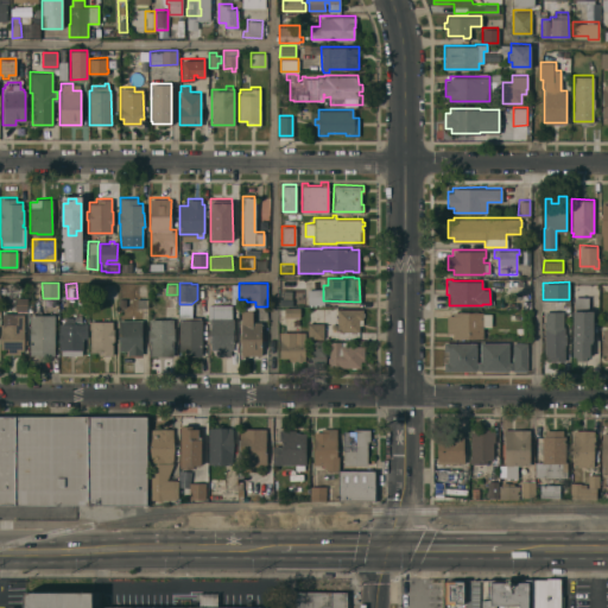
[(16,296),(27,296),(27,310),(16,310),(16,296)]
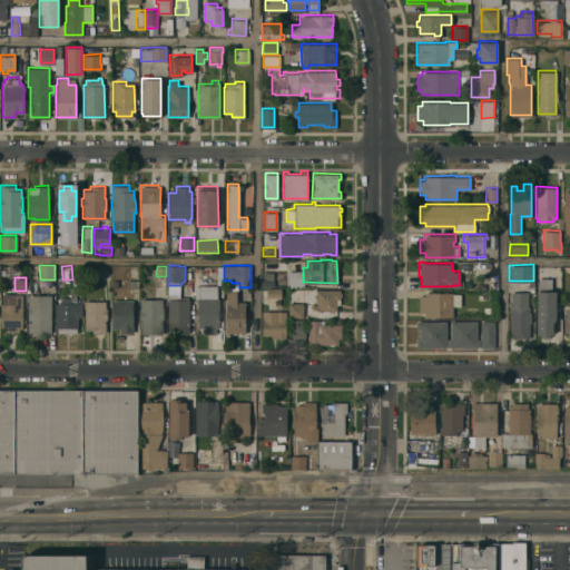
[(556,317),(554,318),(554,320),(552,320),(552,333),(550,333),(550,336),(539,336),(539,333),(537,333),(537,290),(538,290),(538,277),(551,277),(551,290),(556,290),(556,317)]
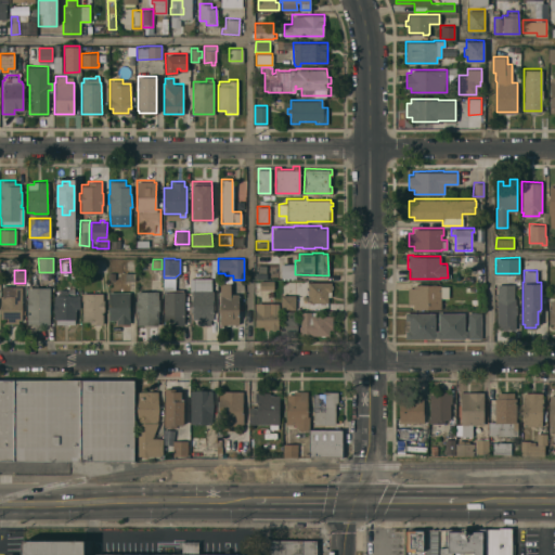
[(210,279),(193,279),(194,289),(210,289),(210,279)]
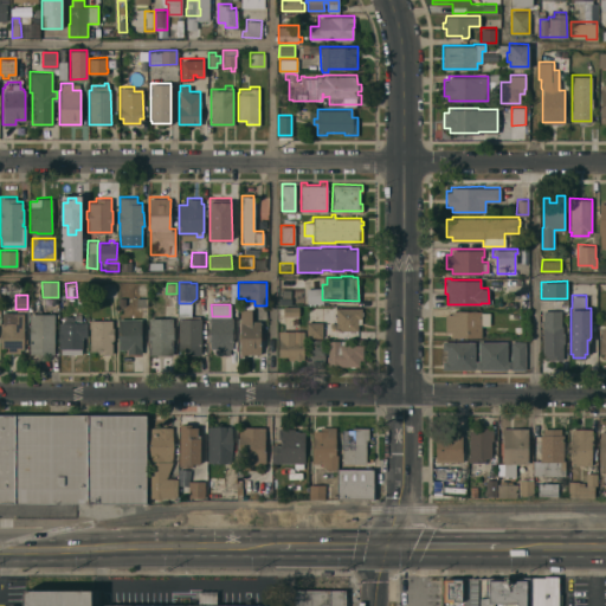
[(298,316),(298,307),(283,307),(283,316),(298,316)]
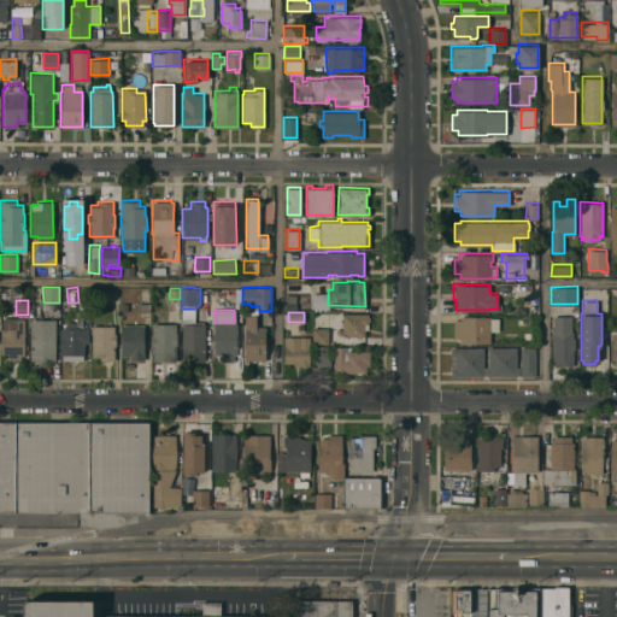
[(368,312),(368,315),(369,316),(369,319),(368,321),(368,329),(364,329),(364,335),(356,335),(356,336),(352,336),(352,338),(348,338),(348,335),(346,335),(346,333),(341,333),(342,312),(368,312)]
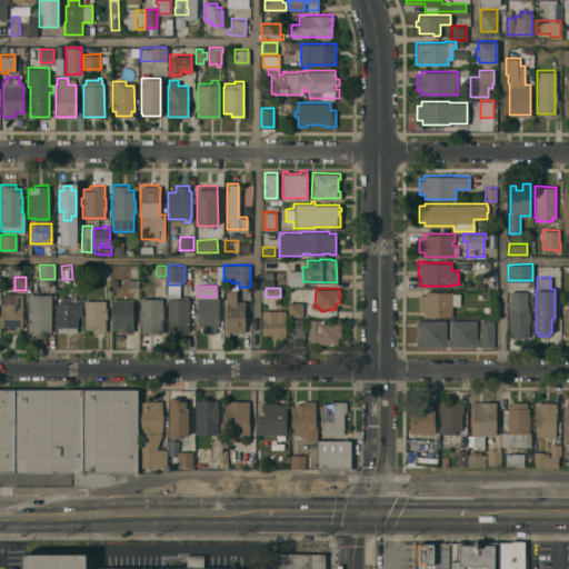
[(236,289),(236,300),(245,300),(245,331),(226,331),(226,289),(236,289)]
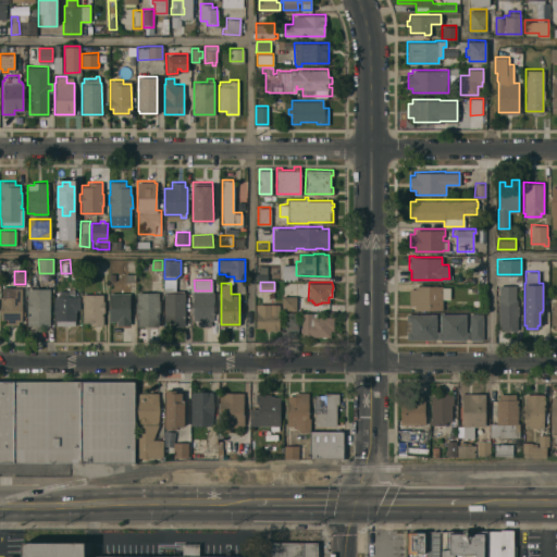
[(442,285),(442,287),(444,287),(444,292),(442,292),(442,309),(415,309),(415,305),(409,305),(409,288),(415,288),(415,285),(442,285)]
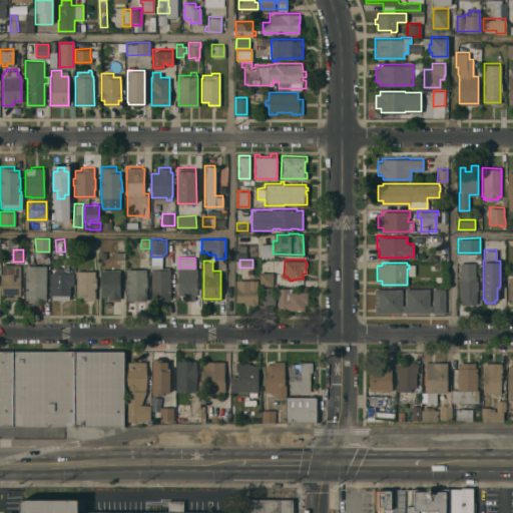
[(19,286),(22,286),(22,290),(19,290),(19,298),(3,298),(3,295),(0,295),(0,273),(8,273),(8,265),(19,265),(19,286)]
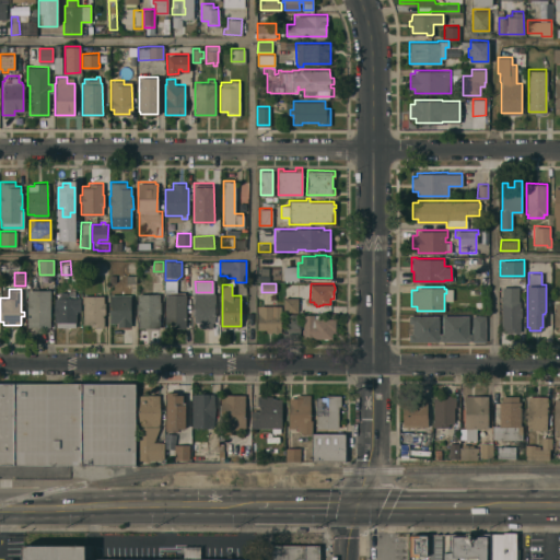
[(49,326),(28,326),(28,322),(27,322),(27,289),(49,289),(49,326)]
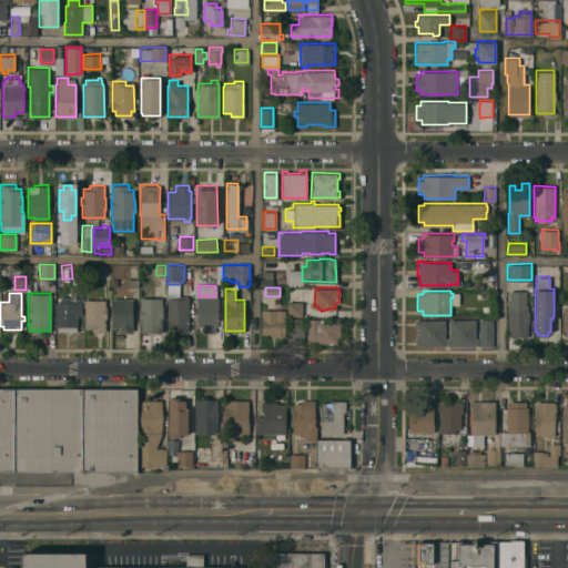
[(54,325),(54,318),(53,318),(53,308),(54,308),(54,301),(59,301),(59,294),(69,294),(69,301),(81,301),(81,315),(78,315),(78,325),(75,325),(75,331),(57,331),(57,325),(54,325)]
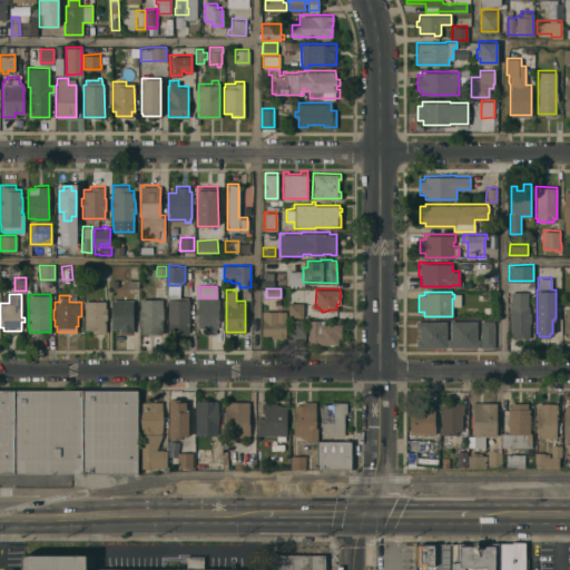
[(190,333),(175,334),(175,330),(168,330),(168,300),(168,296),(188,296),(188,300),(189,300),(190,333)]
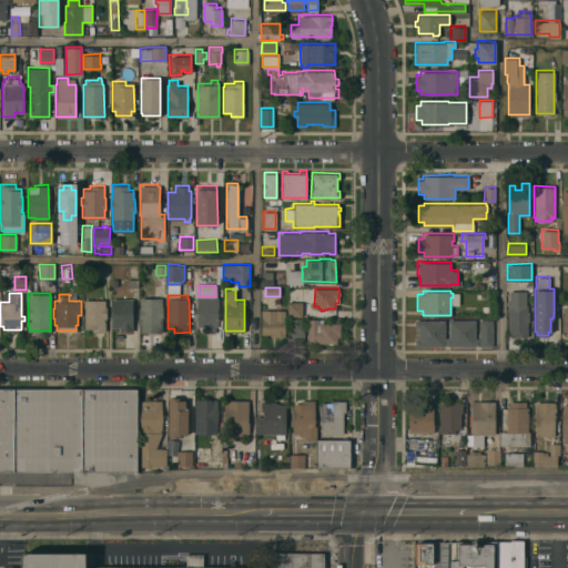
[(217,306),(219,306),(219,315),(217,315),(217,325),(215,325),(215,332),(201,332),(201,325),(196,325),(196,296),(217,296),(217,306)]
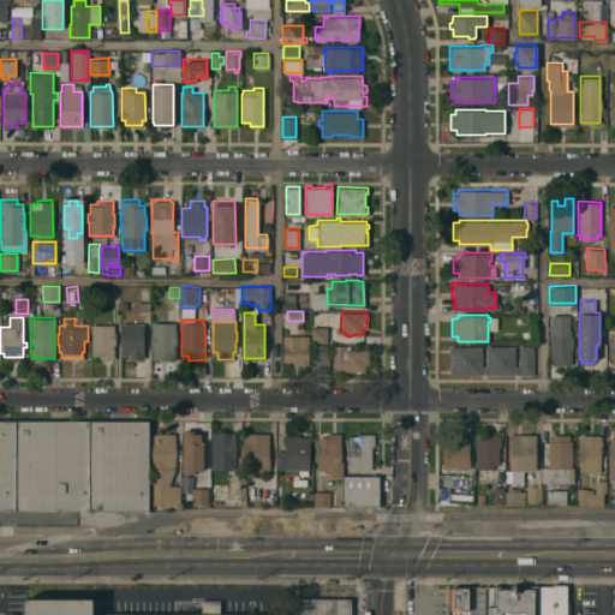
[(175,330),(177,330),(177,345),(175,345),(175,359),(153,359),(153,345),(151,345),(151,333),(153,333),(153,322),(175,322),(175,330)]
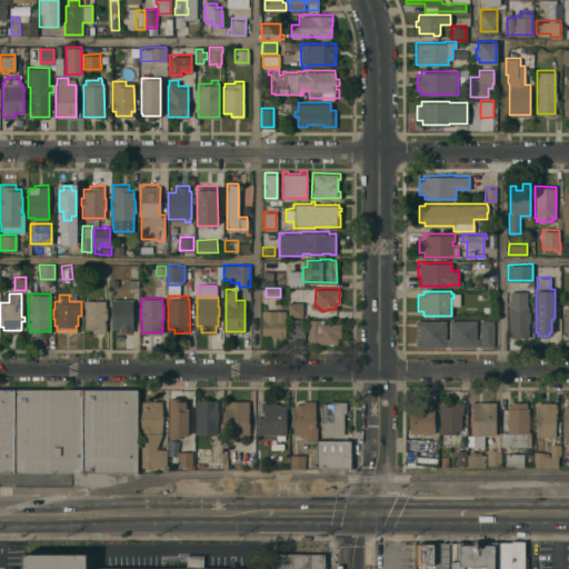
[(85,308),(83,308),(83,300),(85,300),(85,299),(106,300),(106,307),(107,307),(107,318),(106,318),(106,331),(93,331),(93,329),(85,329),(85,308)]
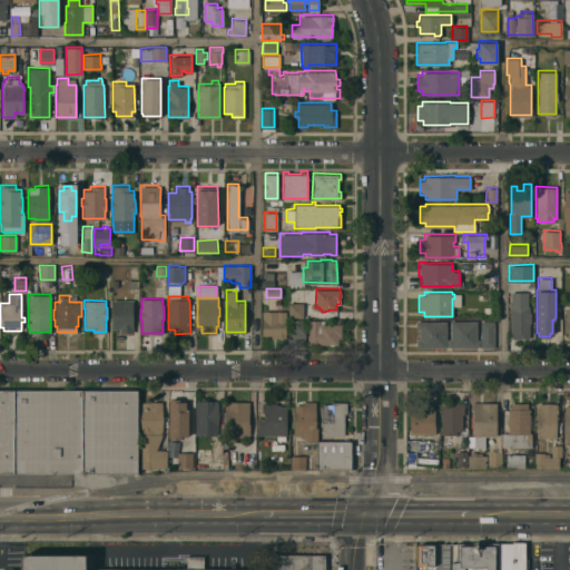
[(112,300),(133,300),(133,308),(134,308),(135,318),(134,318),(134,332),(120,332),(120,327),(112,327),(112,300)]
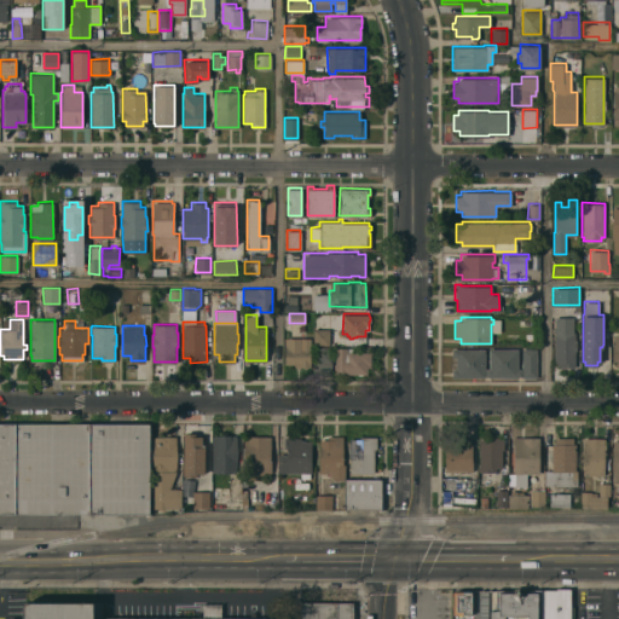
[(329,343),(313,343),(313,328),(329,328),(329,343)]
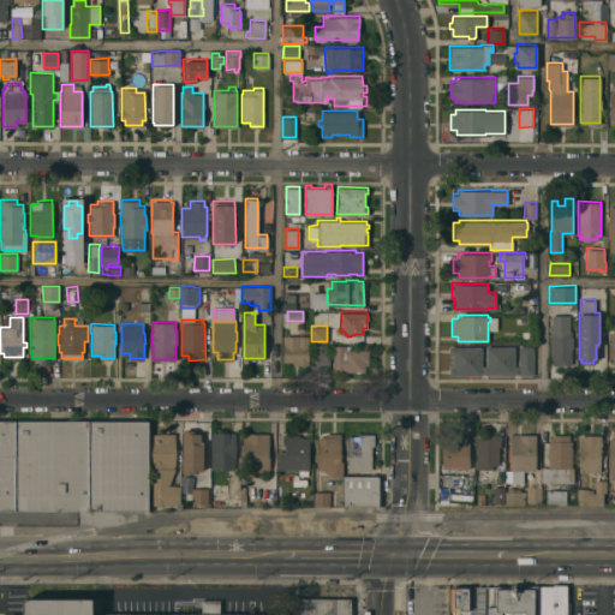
[(571,338),(573,338),(572,347),(571,347),(571,364),(555,364),(555,363),(551,363),(551,359),(550,359),(551,328),(568,328),(568,329),(571,329),(571,338)]
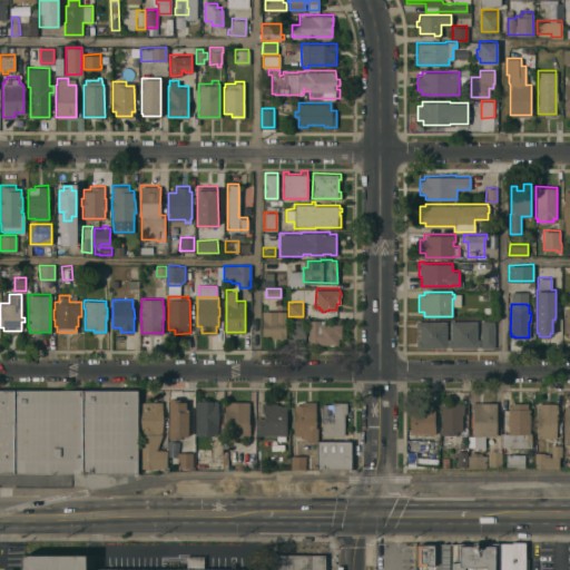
[(286,311),(285,337),(271,337),(271,334),(261,334),(262,310),(286,311)]
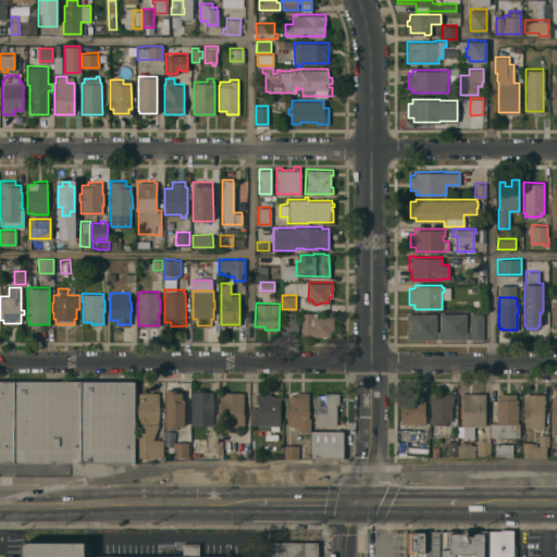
[(298,325),(286,325),(286,311),(298,311),(298,325)]
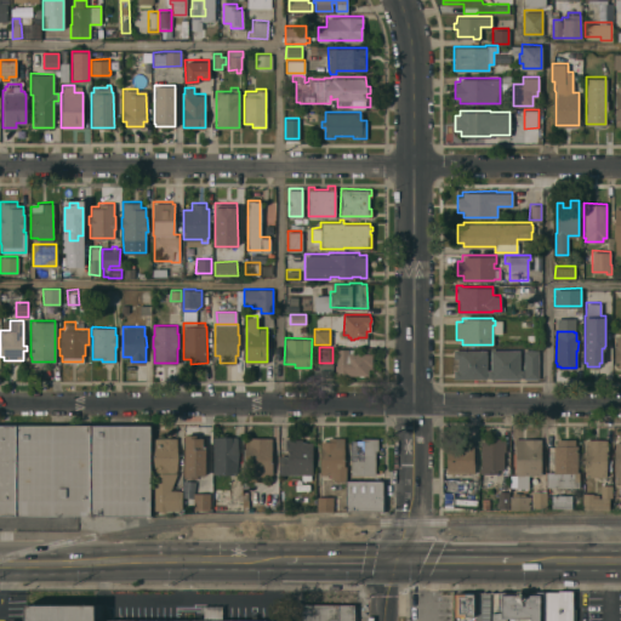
[(353,347),(353,352),(371,352),(371,368),(368,368),(368,375),(337,375),(336,348),(353,347)]
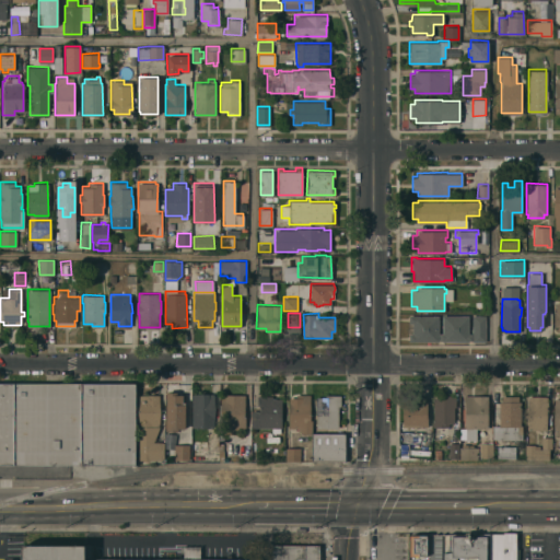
[(438,314),(438,341),(408,340),(408,334),(412,334),(412,323),(408,323),(408,314),(438,314)]
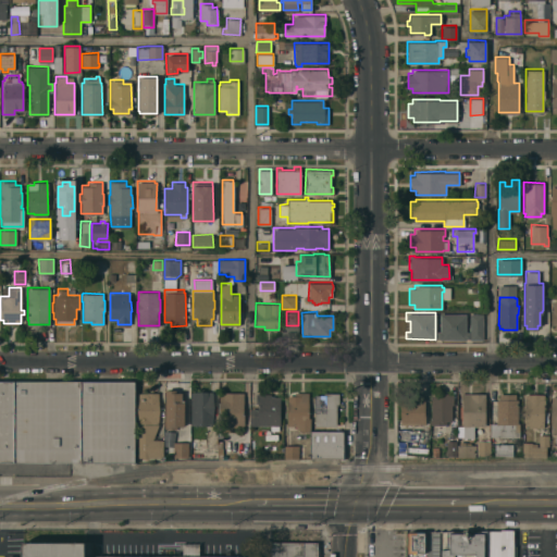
[(482,338),(469,338),(469,337),(466,337),(466,339),(440,339),(441,338),(436,338),(436,331),(440,331),(440,312),(466,312),(466,331),(469,331),(469,312),(483,312),(482,338)]
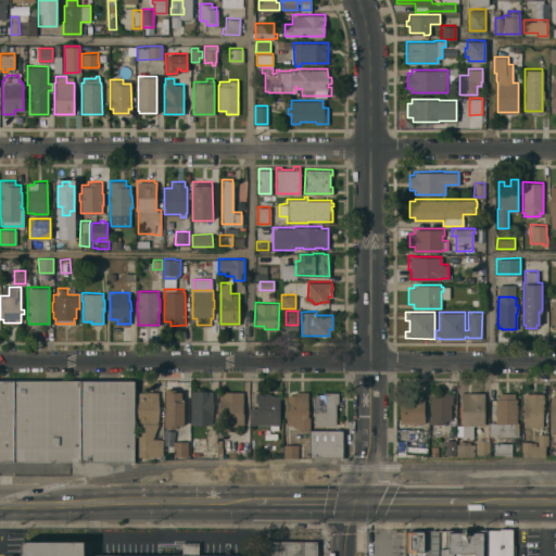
[(0,381),(59,381),(59,380),(80,380),(80,381),(134,381),(135,460),(0,460),(0,381)]
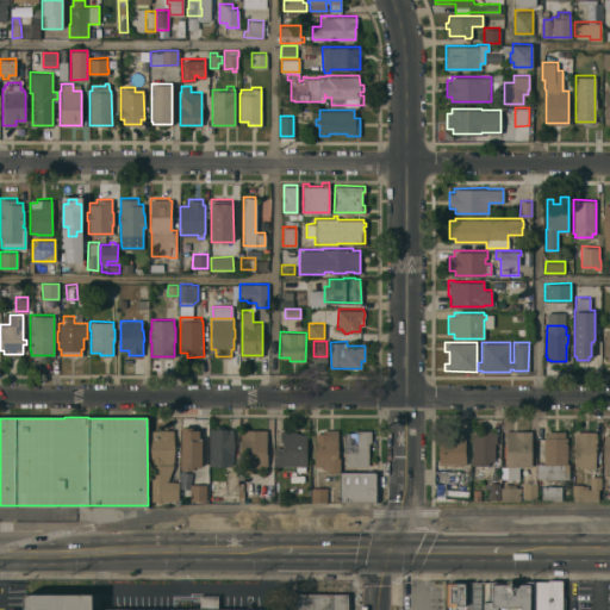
[(180,425),(192,425),(192,429),(198,429),(198,439),(201,439),(201,466),(193,466),(193,468),(180,468),(180,425)]
